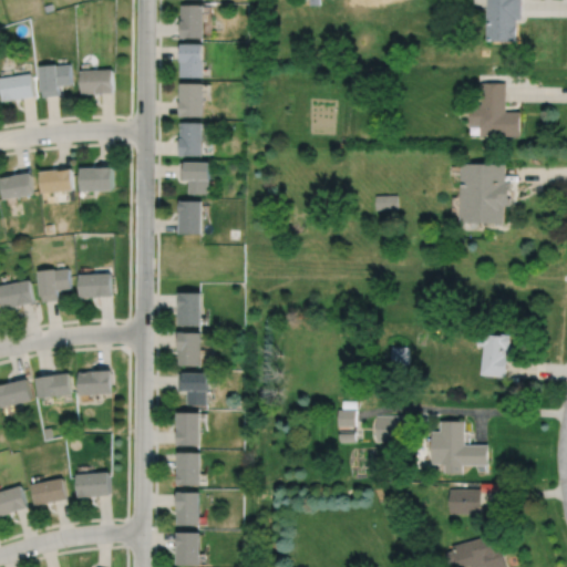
[(488,0),(488,40),(518,40),(518,18),(524,18),(524,0),(488,0)]
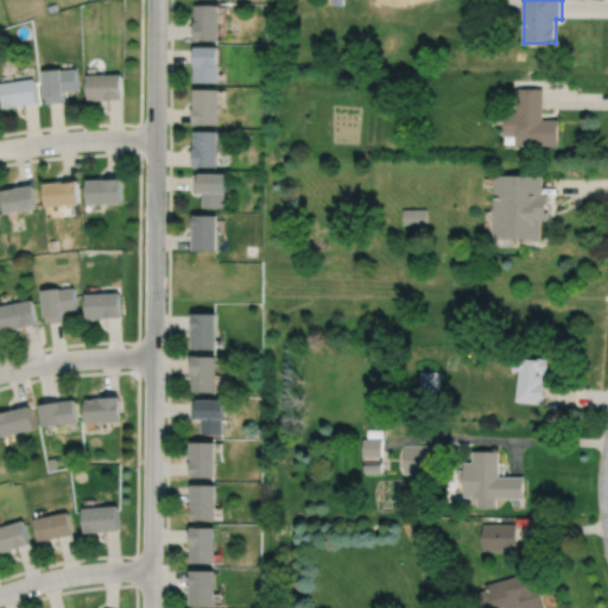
[(197,2),(197,38),(222,38),(222,2),(197,2)]
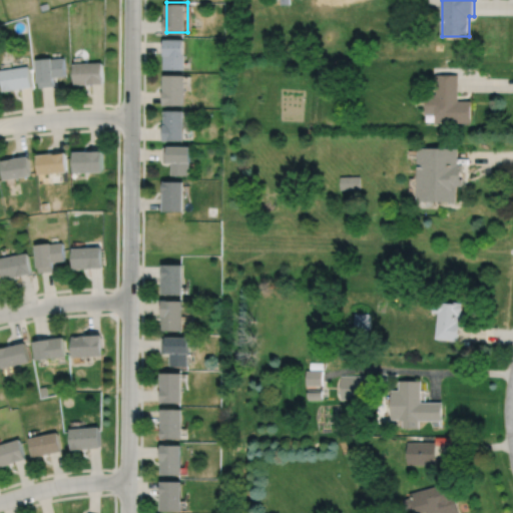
[(166,37),(166,67),(186,67),(187,37),(166,37)]
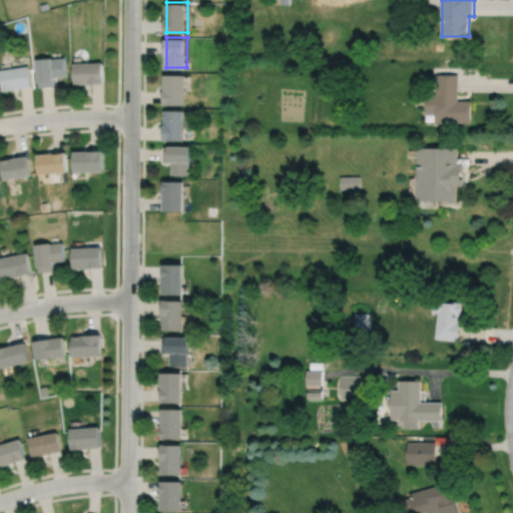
[(36,58),(39,86),(55,84),(54,75),(67,74),(65,56),(53,57),(53,56),(36,58)]
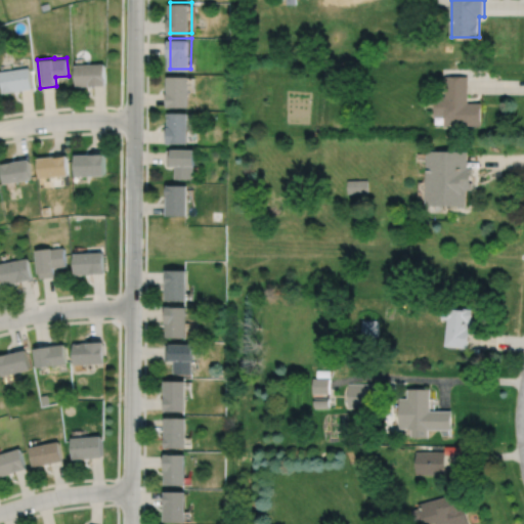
[(76,63),(77,85),(107,84),(106,62),(76,63)]
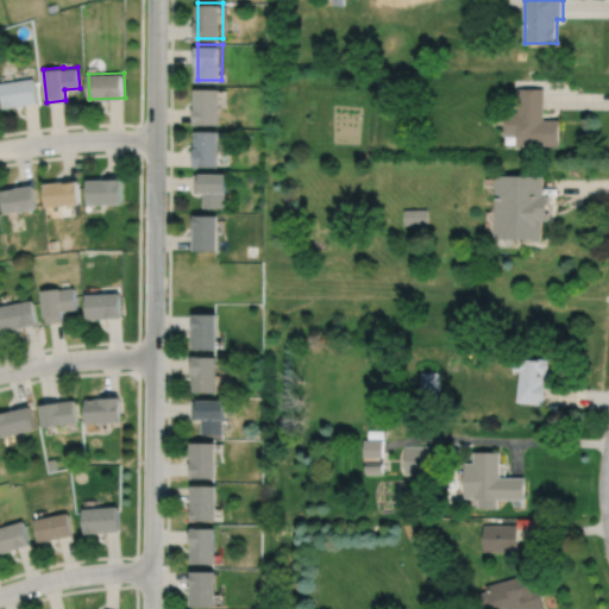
[(0,82),(4,106),(39,101),(36,77),(0,82)]
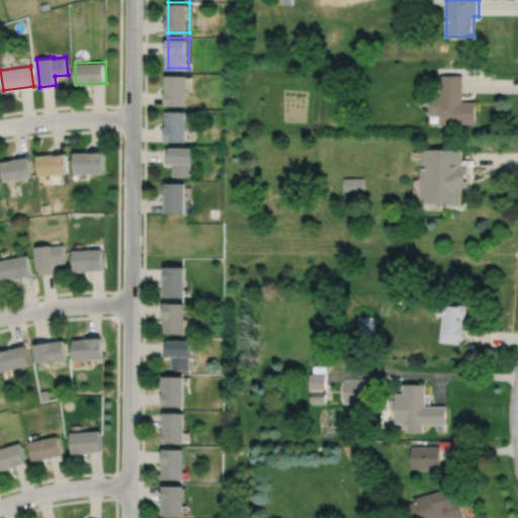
[(167,74),(167,104),(188,104),(188,74),(167,74)]
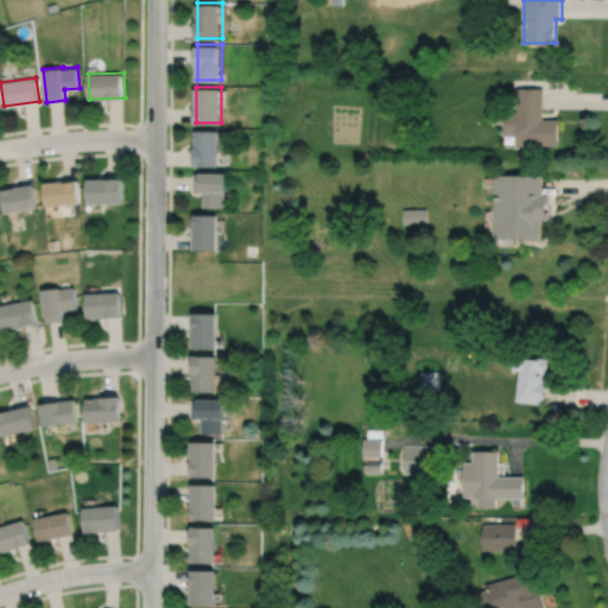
[(518,88),(518,111),(506,111),(506,134),(518,134),(518,145),(561,145),(561,118),(544,118),(544,88),(518,88)]
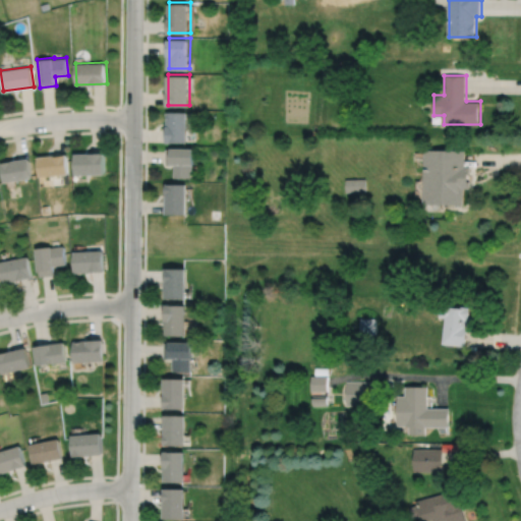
[(168,111),(168,141),(189,141),(189,111),(168,111)]
